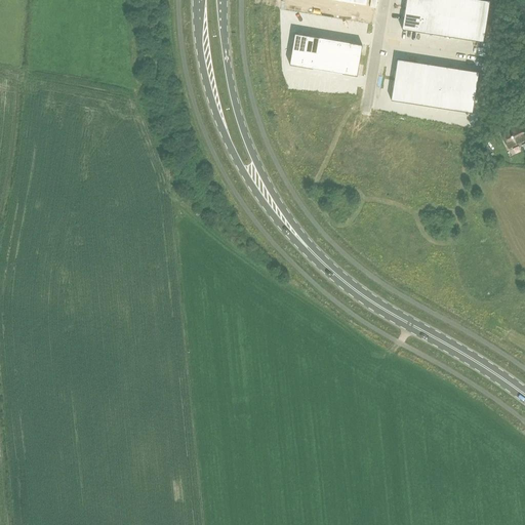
[(316,0),(367,10),(368,0),(316,0)]
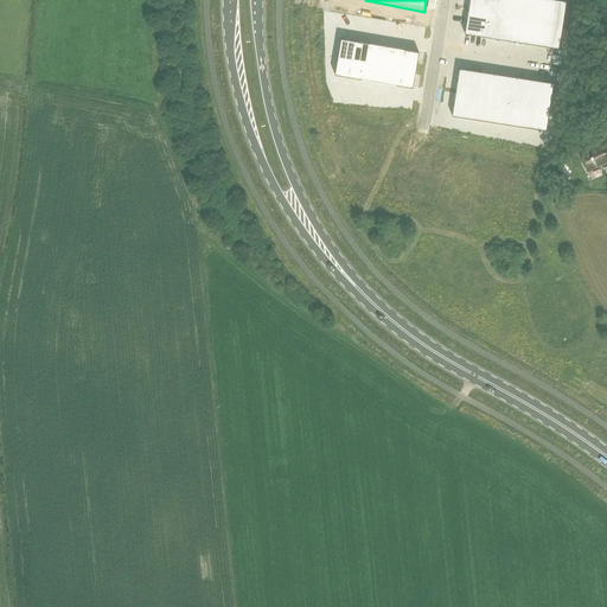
[(563,0),(468,0),(464,33),(558,48),(566,0),(563,0)]
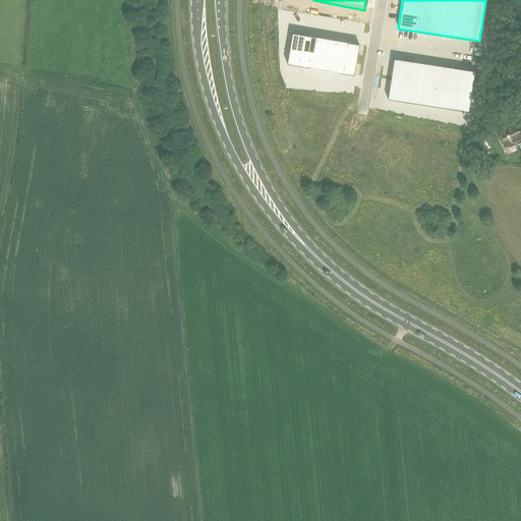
[(293,33),(288,63),(354,74),(359,44),(293,33)]
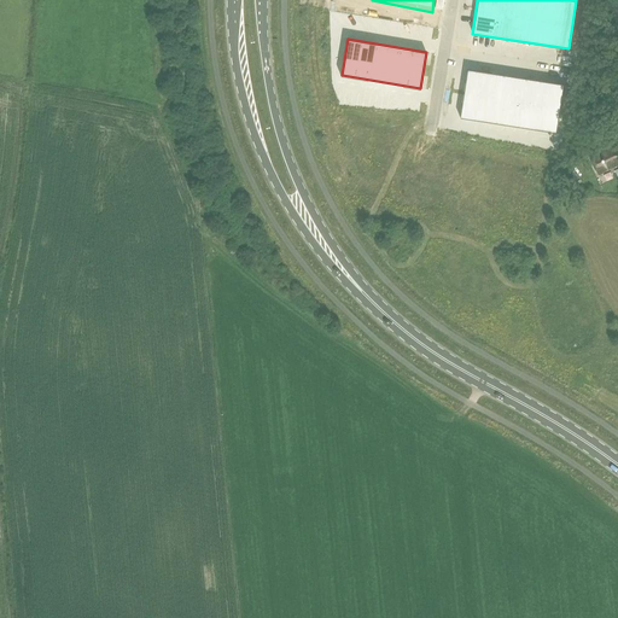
[(553,132),(563,85),(467,66),(458,114),(553,132)]
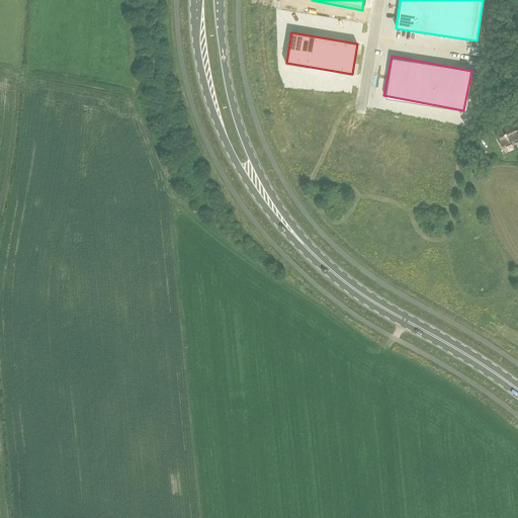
[(517,126),(514,118),(492,128),(499,143),(501,147),(517,138),(517,126)]
